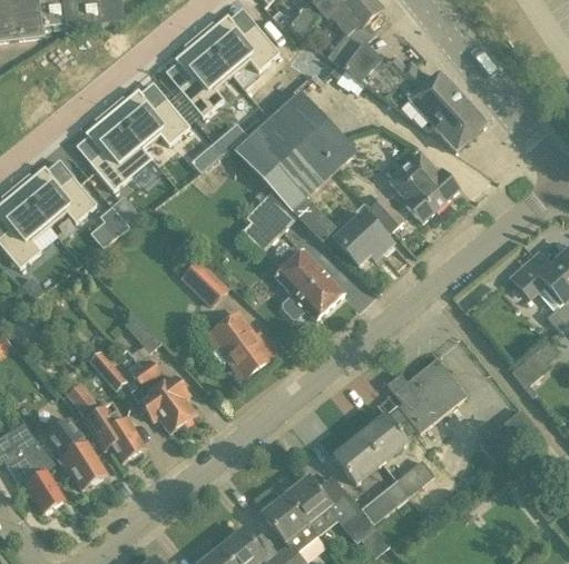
[(0,0),(0,40),(43,36),(42,25),(62,22),(64,29),(126,22),(123,0),(0,0)]
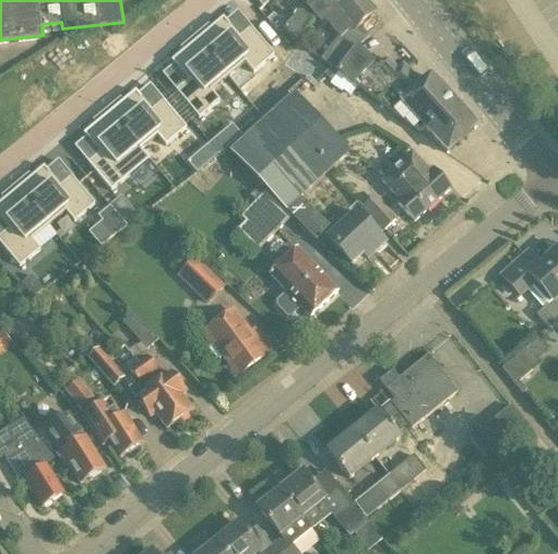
[(311,0),(308,3),(322,20),(325,16),(327,16),(339,31),(340,32),(342,34),(351,26),(354,30),(361,23),(377,9),(378,8),(372,2),(370,0),(311,0)]
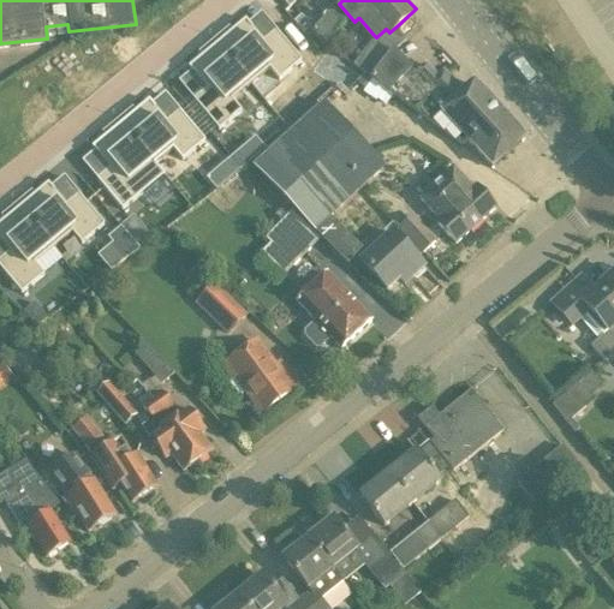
[(304,28),(315,18),(309,11),(298,21),(304,28)]
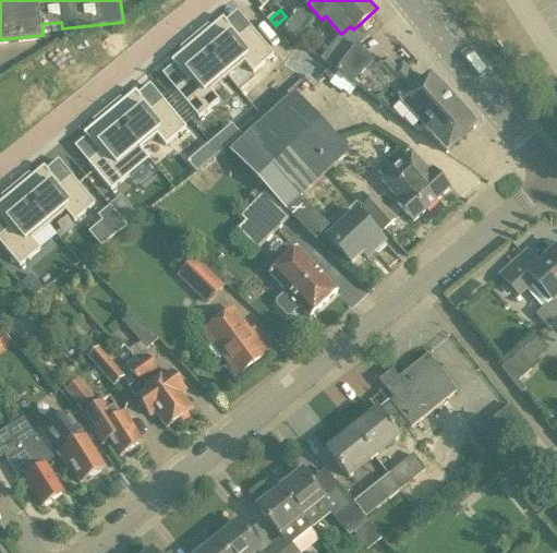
[(297,38),(298,38),(312,20),(299,10),(282,27),(297,38)]
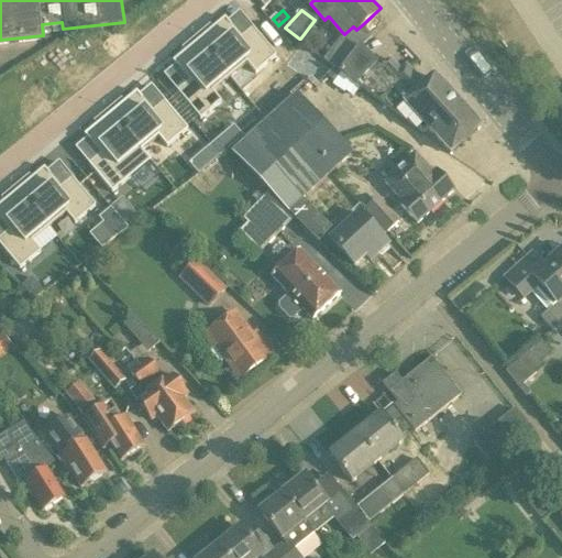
[(210,21),(197,32),(230,73),(246,58),(255,68),(276,51),(253,23),(241,33),(226,13),(212,24),(210,21)]
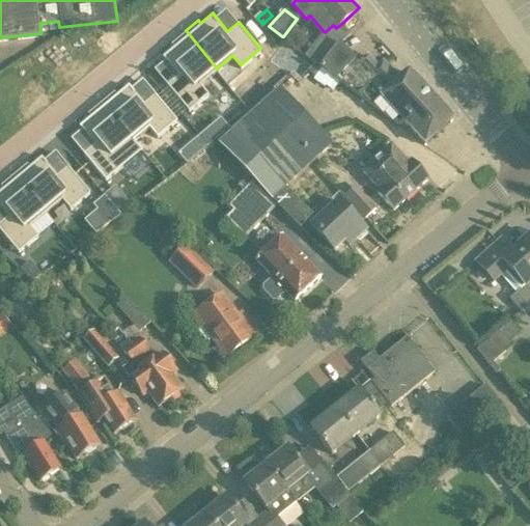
[(174,44),(163,54),(177,72),(167,81),(189,108),(208,91),(200,82),(217,68),(186,30),(172,42),(174,44)]
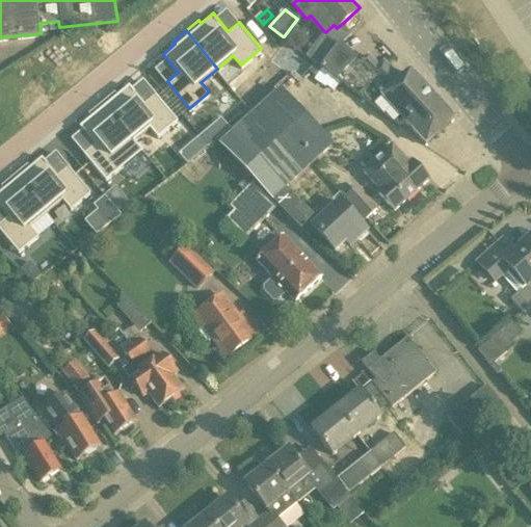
[(322,64),(338,45),(326,36),(324,38),(319,35),(306,52),(322,64)]
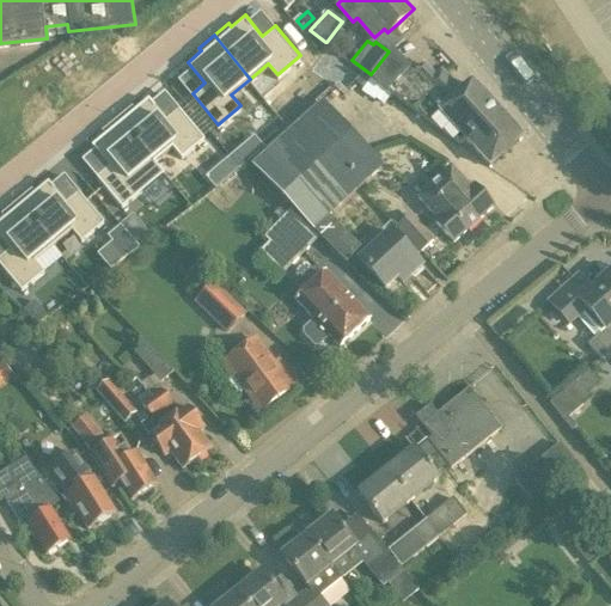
[(333,80),(336,77),(346,84),(361,71),(324,46),(311,65),(333,80)]
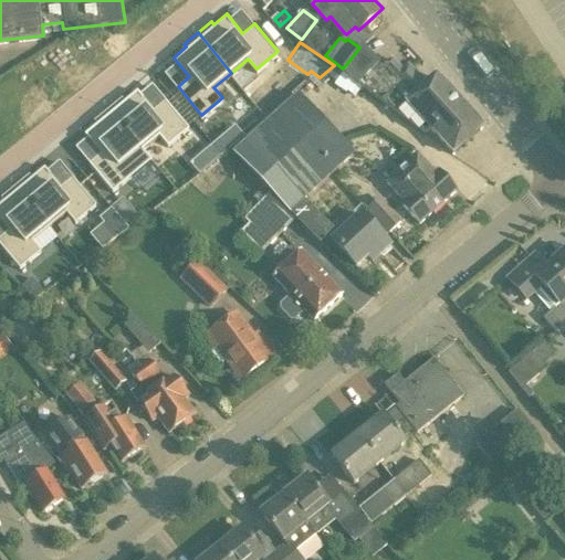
[(359,48),(343,69),(342,71),(358,82),(425,130),(429,126),(452,152),(482,126),(438,76),(429,84),(411,64),(406,70),(395,57),(387,64),(383,59),(379,62),(379,60),(362,45),(359,48)]
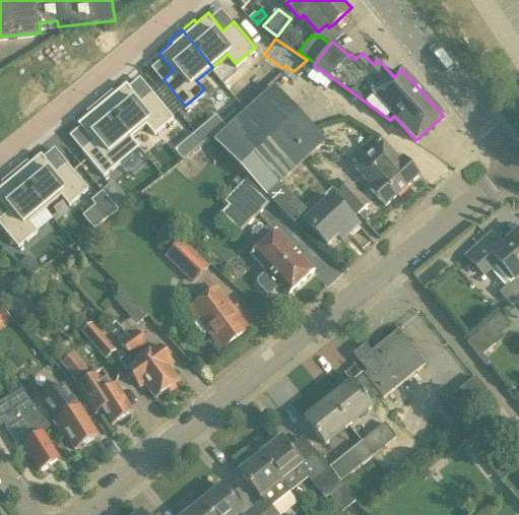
[(114,88),(102,100),(132,136),(148,123),(155,132),(175,117),(153,90),(142,100),(128,81),(116,91),(114,88)]
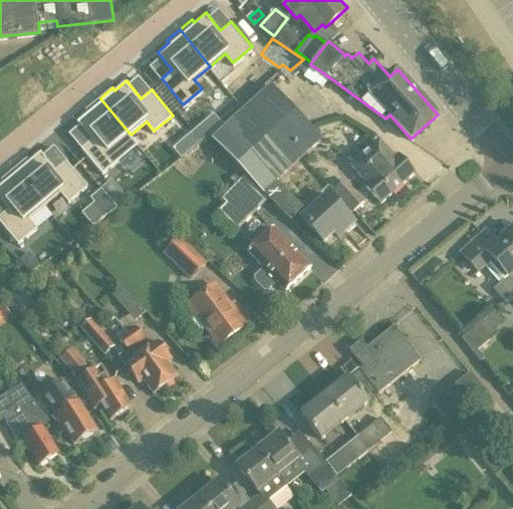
[(290,218),(297,210),(269,184),(320,137),(270,83),(213,135),(263,190),(262,190),(290,218)]
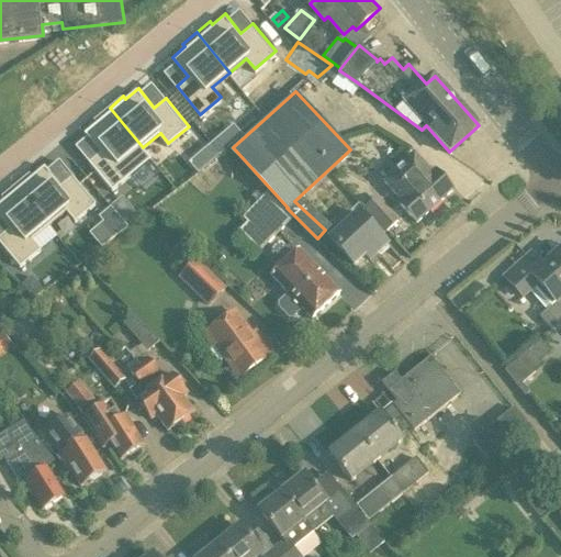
[(99,121),(86,132),(102,151),(90,160),(113,189),(134,171),(126,162),(143,147),(110,108),(97,119),(99,121)]
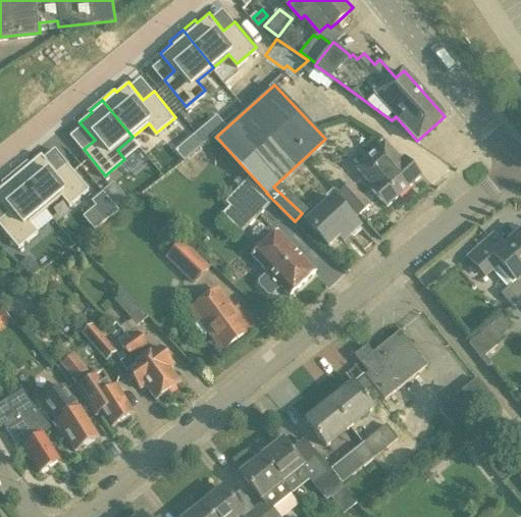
[(197,131),(205,141),(225,122),(217,112),(197,131)]
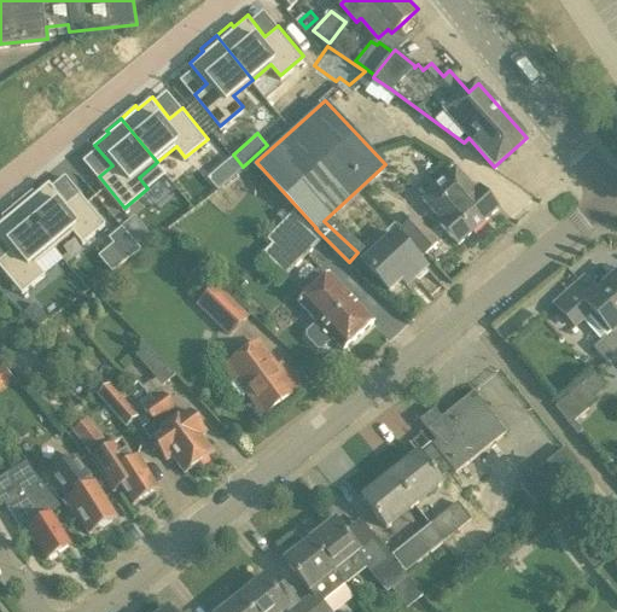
[(219,186),(243,167),(233,155),(208,174),(219,186)]
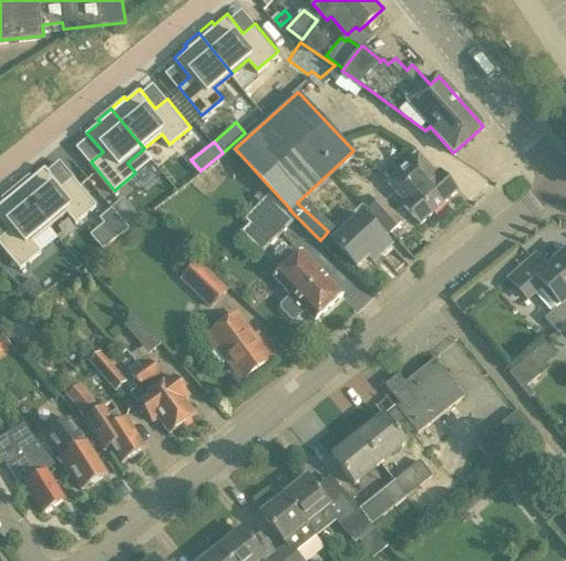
[(434,173),(417,154),(389,179),(407,199),(402,203),(420,221),(456,189),(439,169),(434,173)]
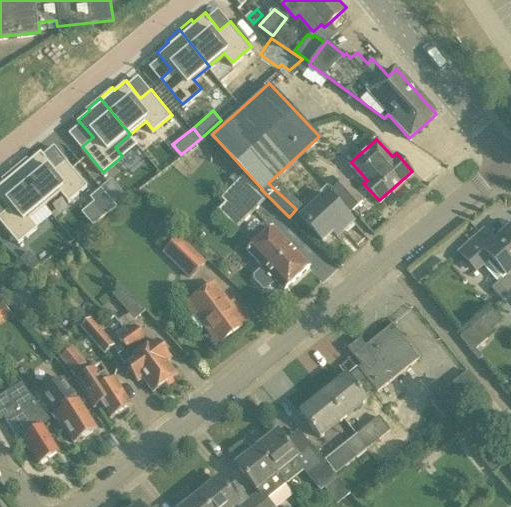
[(27,156),(15,166),(45,203),(61,190),(68,199),(87,183),(66,158),(55,166),(41,149),(29,159),(27,156)]
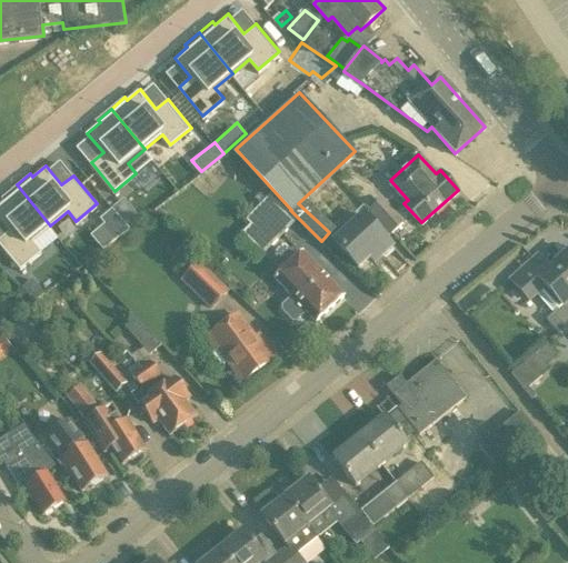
[(6,199),(0,202),(0,218),(9,229),(0,235),(0,242),(20,267),(41,250),(33,240),(50,225),(17,184),(3,195),(6,199)]
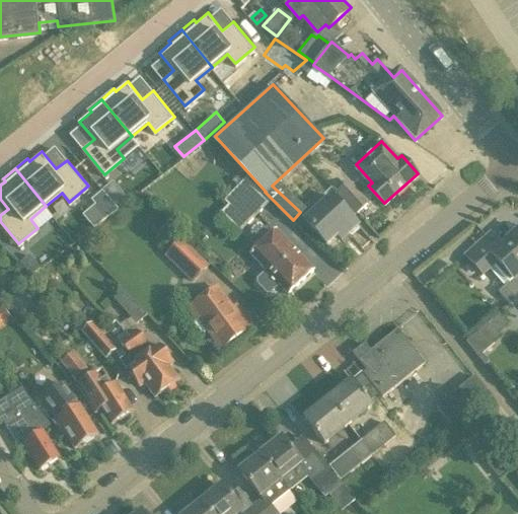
[(240,229),(271,199),(240,169),(232,177),(238,184),(224,198),(228,202),(221,209),(240,229)]
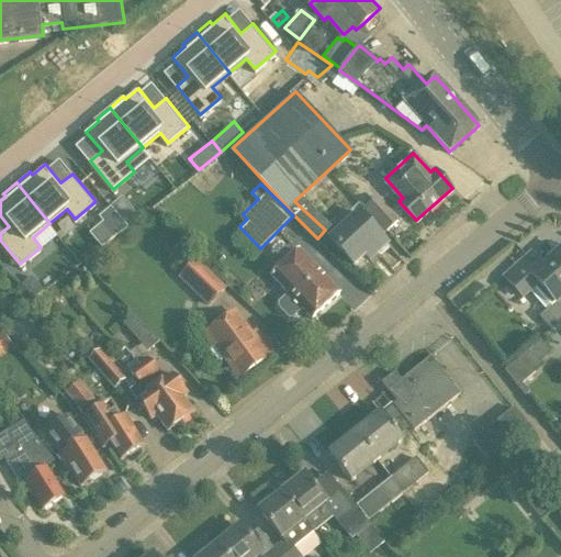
[(386,229),(399,218),(377,195),(366,207),(386,229)]
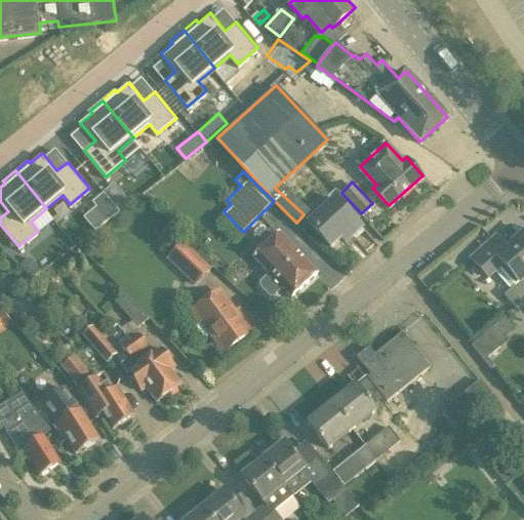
[(110,217),(120,209),(107,193),(96,201),(110,217)]
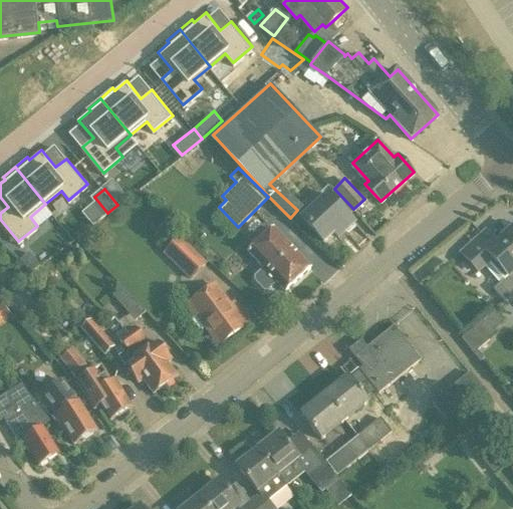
[(343,230),(354,220),(327,190),(301,214),(323,239),(339,225),(343,230)]
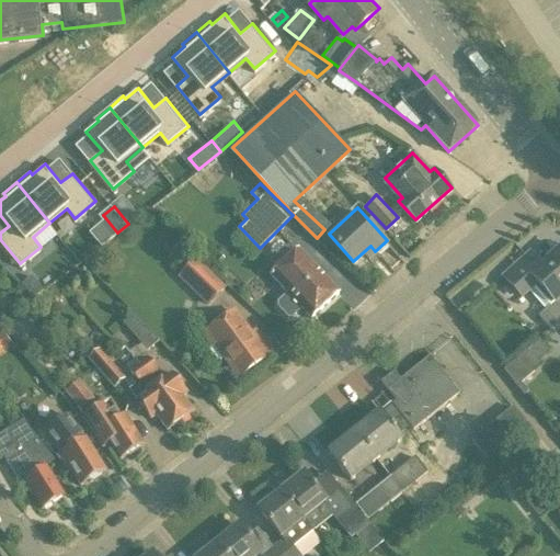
[(559,245),(537,265),(525,252),(504,273),(522,293),(537,280),(555,299),(539,314),(550,326),(559,316),(559,245)]
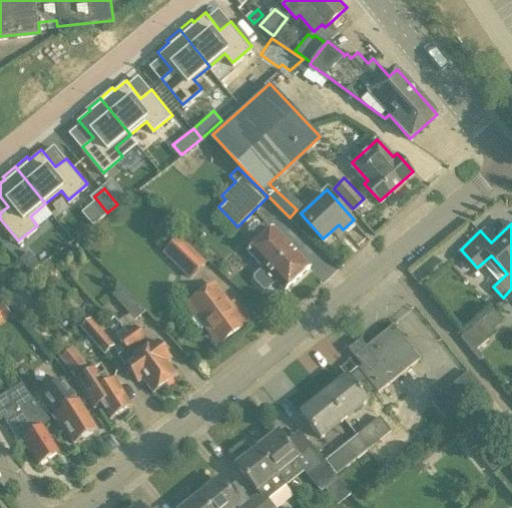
[(287,289),(311,265),(273,225),(248,248),(264,265),(254,273),(254,277),(264,287),(268,287),(277,279),(287,289)]
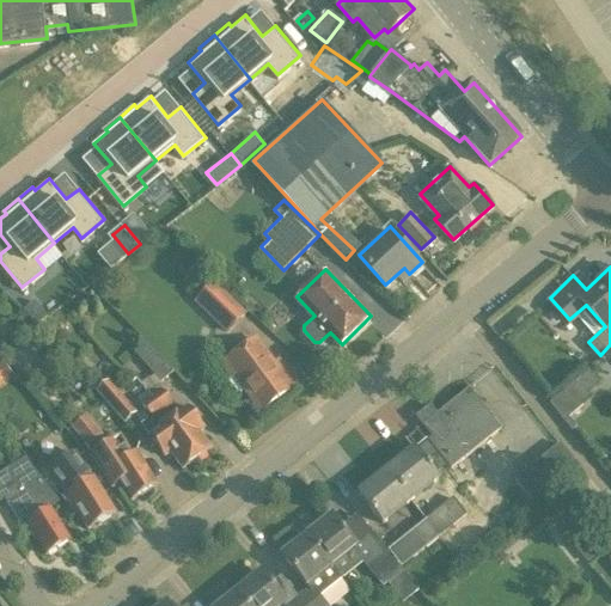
[(227,330),(246,310),(214,279),(195,299),(227,330)]
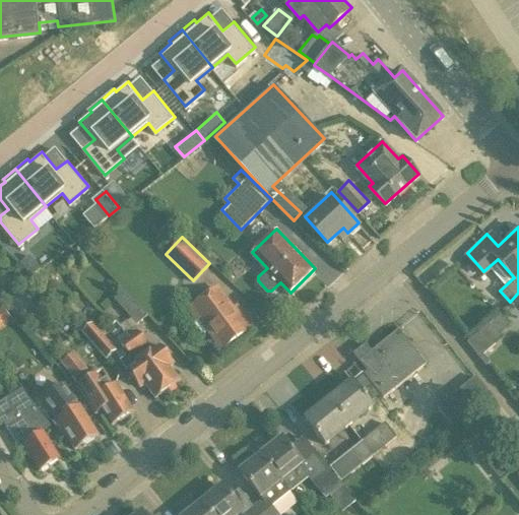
[(483,274),(497,290),(508,279),(496,264),(483,274)]
